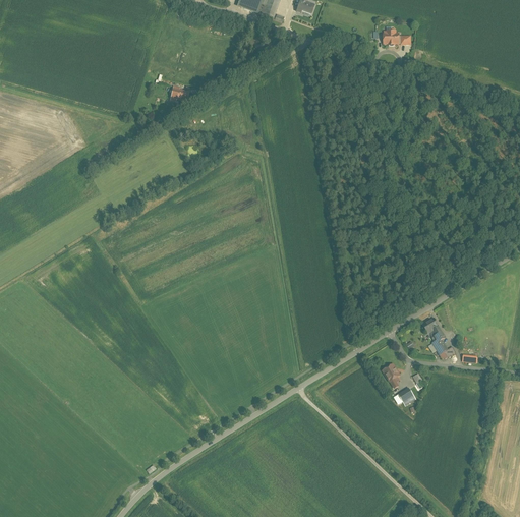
[(238,0),(237,4),(282,20),(283,15),(276,12),(281,0),(238,0)]
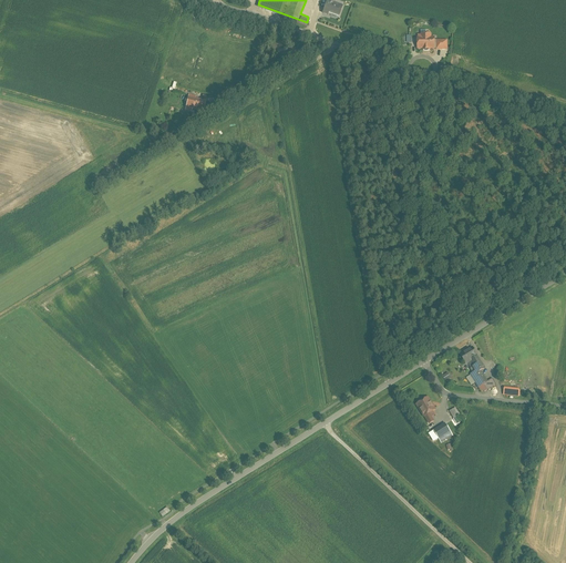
[(325,0),(321,9),(327,11),(328,8),(338,12),(341,2),(336,0),(325,0)]
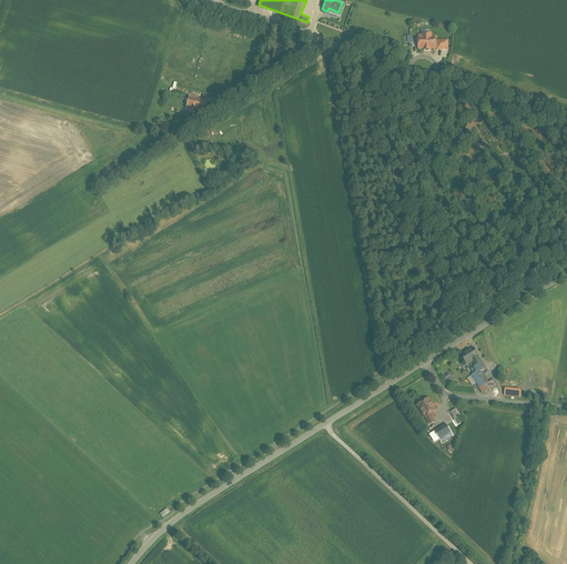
[(429,32),(423,32),(422,33),(422,34),(417,34),(417,44),(423,44),(423,46),(429,46),(429,44),(434,44),(434,34),(431,34),(431,33),(429,32)]
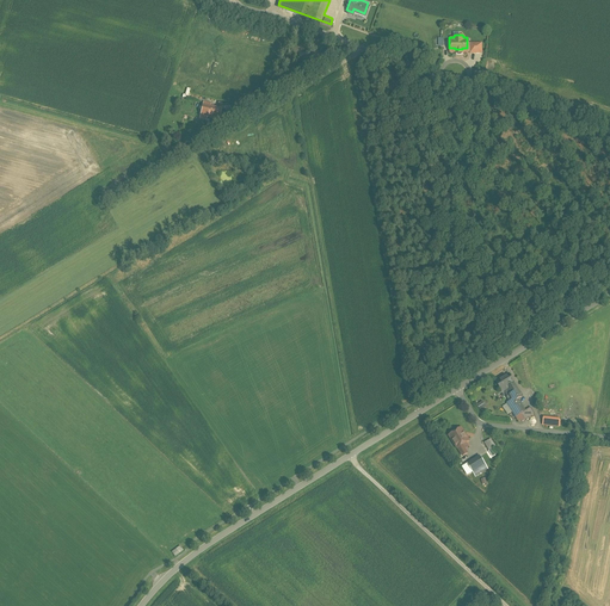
[(221,105),(209,103),(209,100),(203,98),(199,111),(219,116),(221,105)]
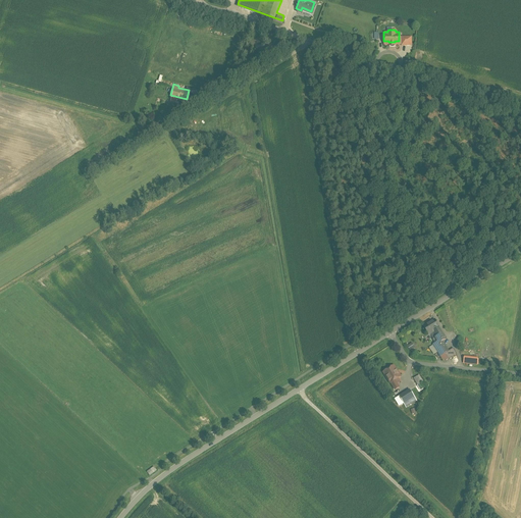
[(176,107),(165,113),(168,117),(178,111),(176,107)]
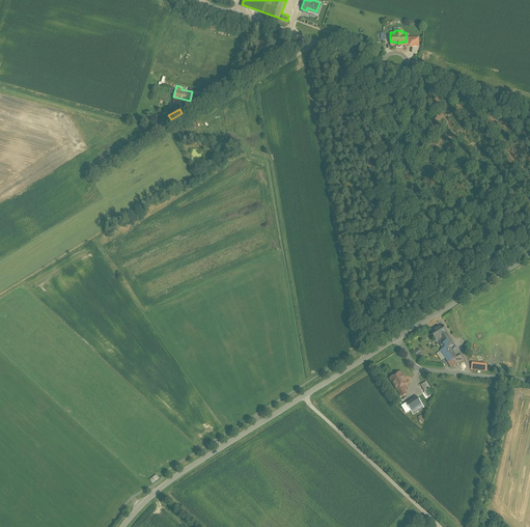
[(168,115),(157,122),(164,125),(171,119),(168,115)]
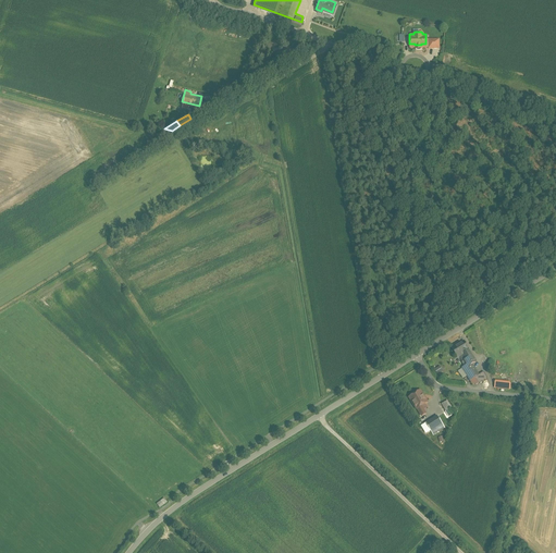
[(464,338),(452,345),(456,353),(457,354),(459,353),(461,358),(462,357),(466,363),(470,359),(471,360),(476,358),(464,338)]
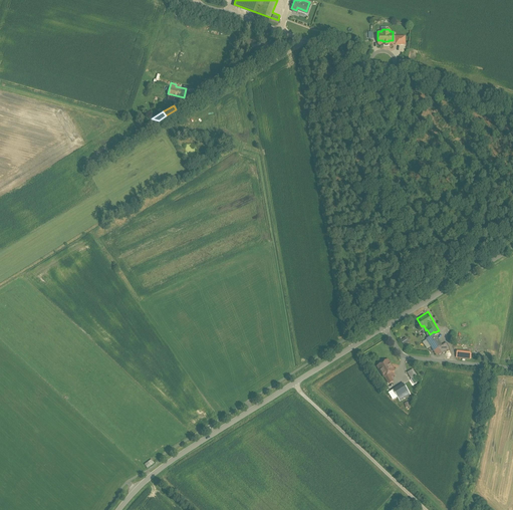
[(430,334),(426,336),(433,347),(437,344),(441,350),(449,345),(446,339),(441,342),(435,332),(434,331),(430,334)]
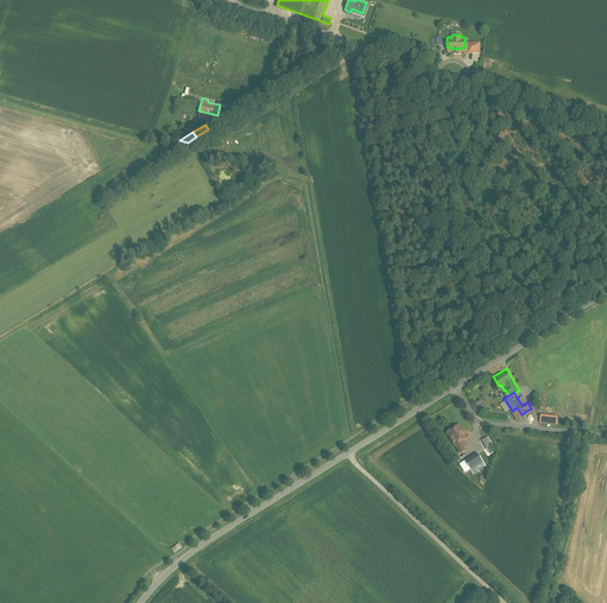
[(557,410),(541,407),(539,417),(556,418),(557,410)]
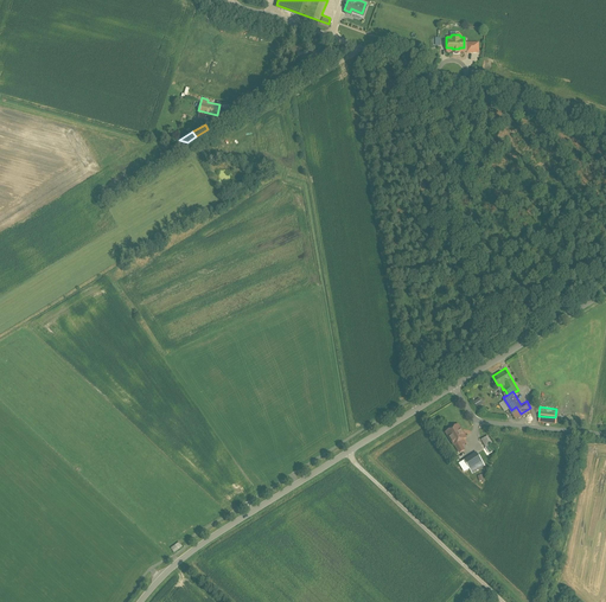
[(457,422),(445,429),(454,443),(454,442),(459,449),(463,447),(458,439),(461,435),(465,434),(457,422)]
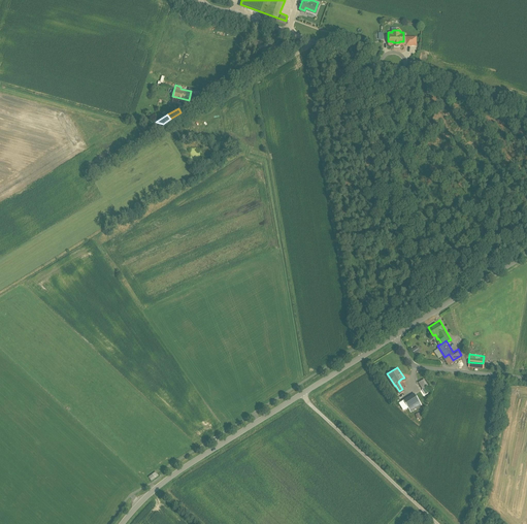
[(423,375),(417,380),(422,386),(427,383),(423,375)]
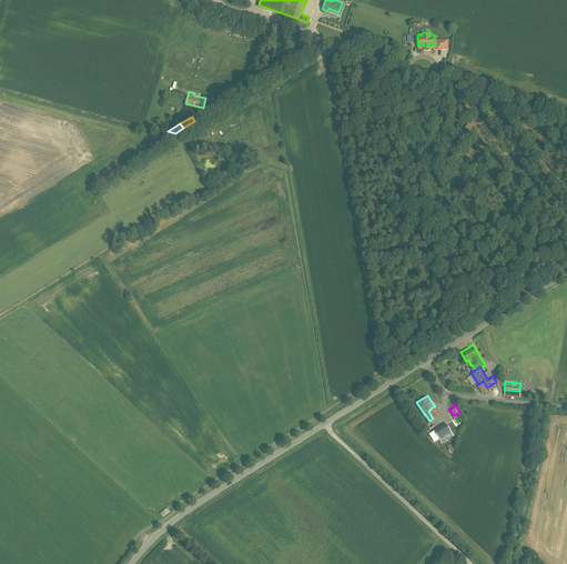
[(445,421),(434,427),(441,440),(452,432),(445,421)]
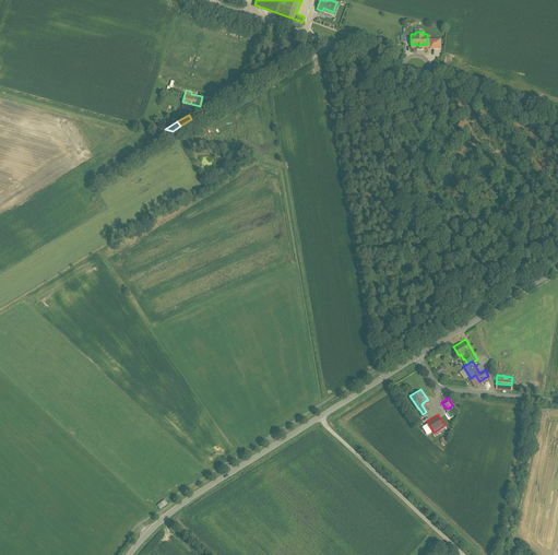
[(166,500),(163,497),(156,502),(159,506),(166,500)]
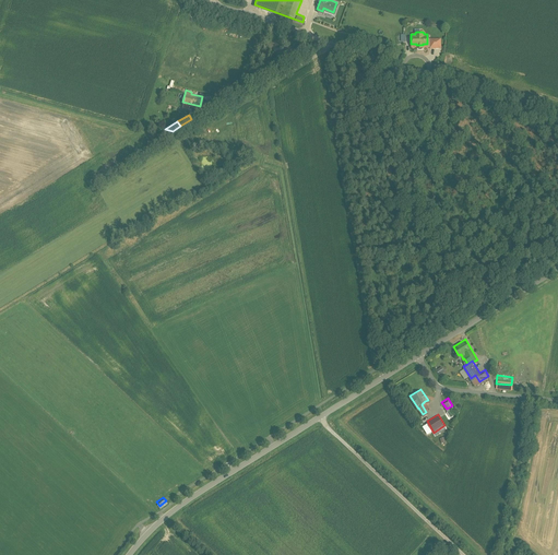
[(448,545),(438,554),(455,554),(456,554),(448,545)]
